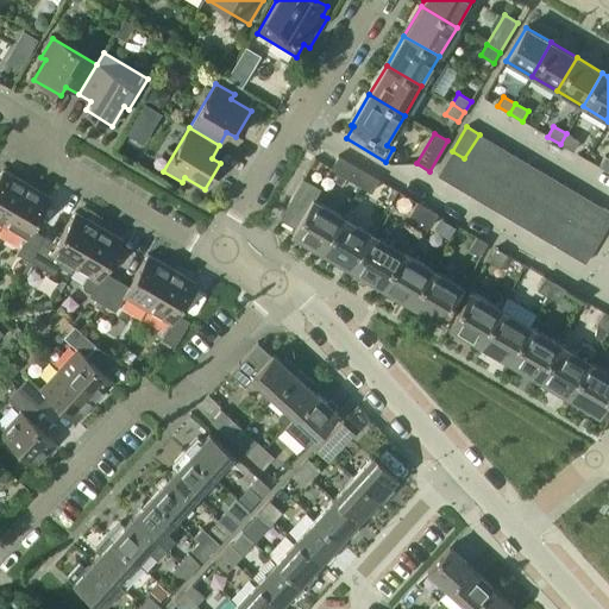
[(560,144),(572,151),(578,140),(566,133),(560,144)]
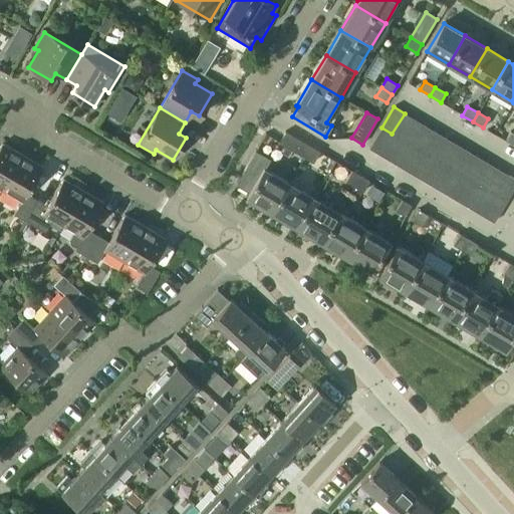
[(392,134),(403,140),(415,119),(405,113),(392,134)]
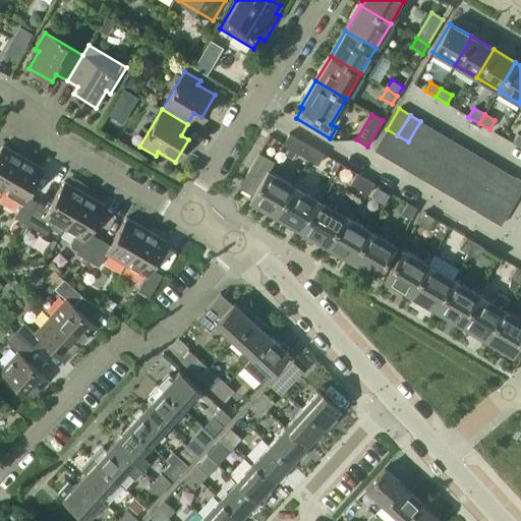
[(408,141),(418,149),(430,127),(420,121),(408,141)]
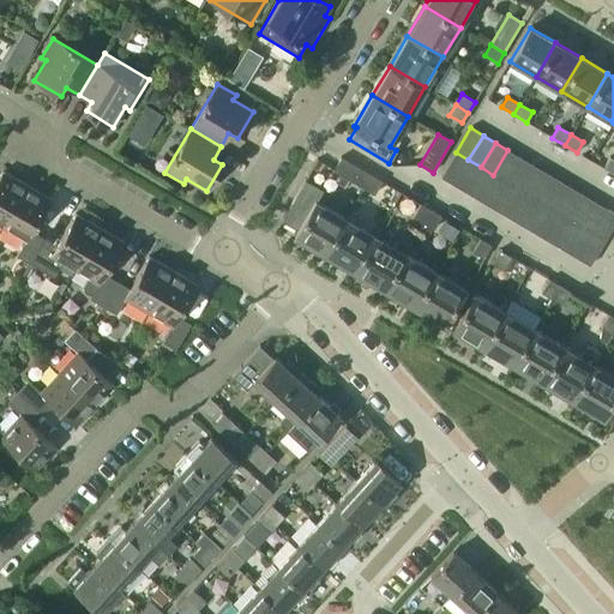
[(493,175),(505,182),(521,157),(507,150),(493,175)]
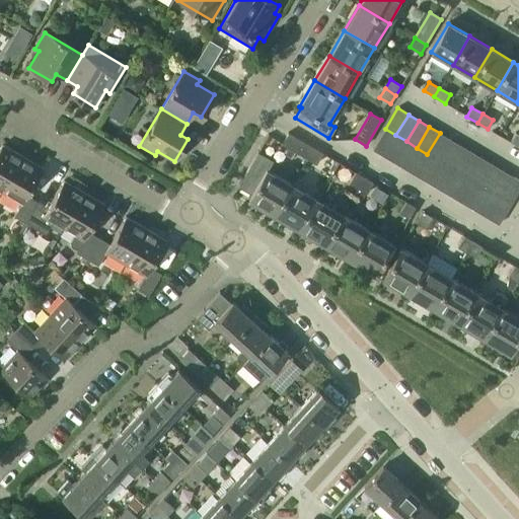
[(373,150),(383,156),(395,135),(385,129),(373,150)]
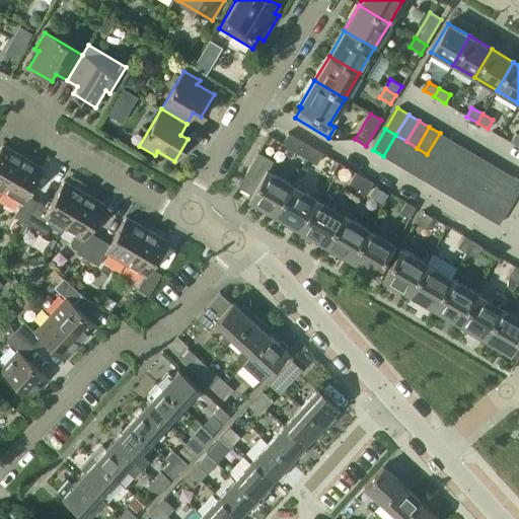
[(282,144),(307,159),(314,148),(288,133),(282,144)]
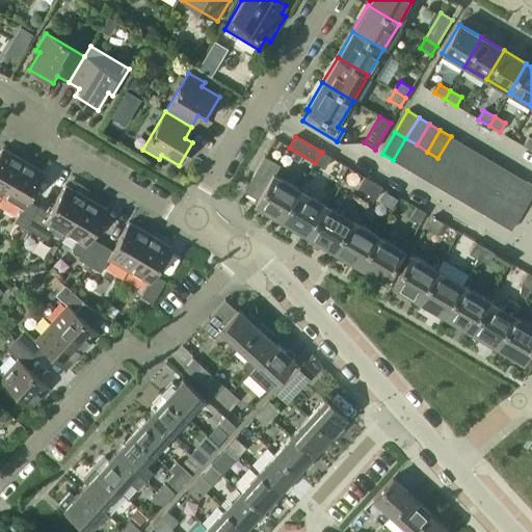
[(437,158),(449,164),(461,142),(451,136),(437,158)]
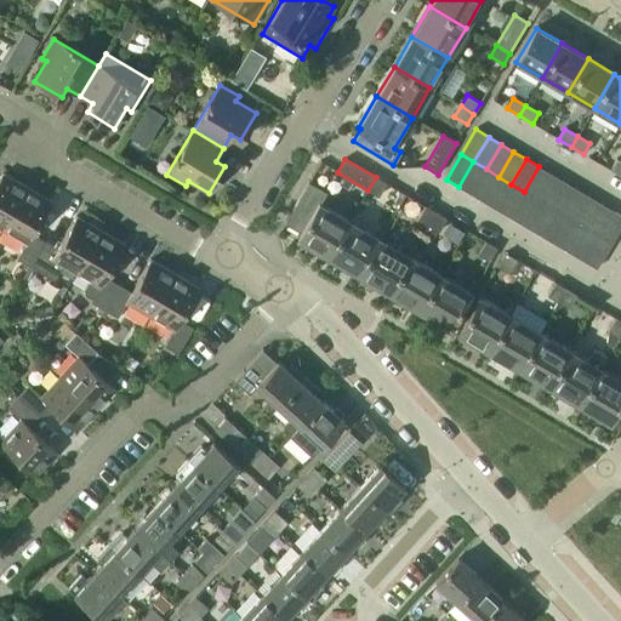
[(610,170),(620,176),(620,161),(616,159),(610,170)]
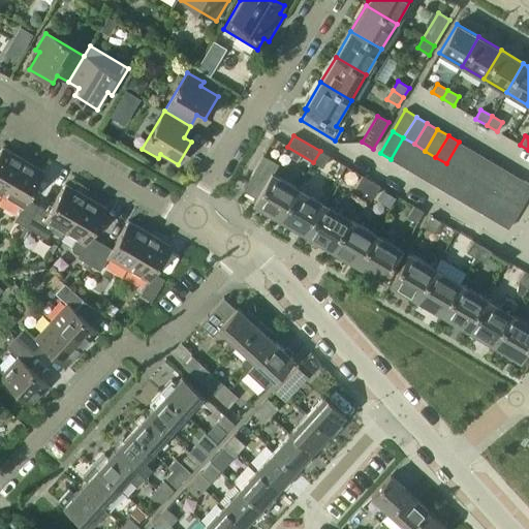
[(391,159),(401,165),(414,144),(403,137),(391,159)]
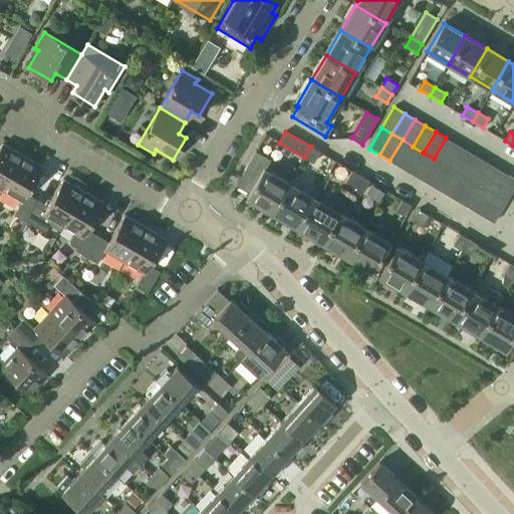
[(434,159),(444,165),(456,144),(446,138),(434,159)]
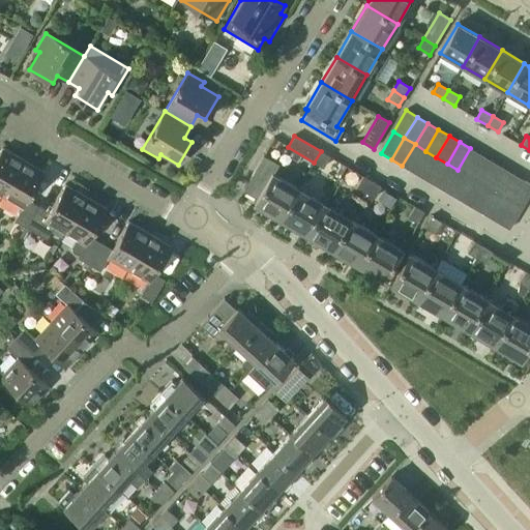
[(402,166),(413,172),(425,151),(415,144),(402,166)]
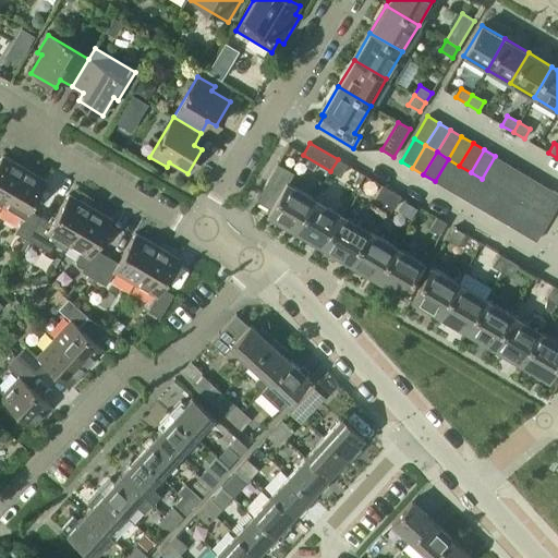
[(0,205),(1,206),(24,168),(2,155),(0,158),(0,205)]
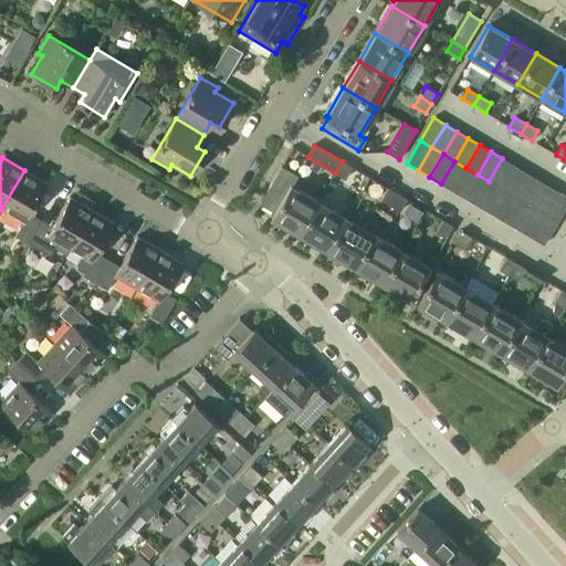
[(489,181),(500,188),(513,165),(502,158),(489,181)]
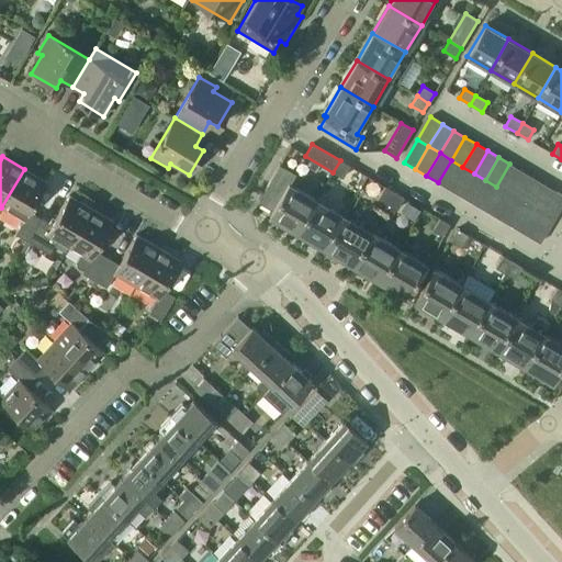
[(333,172),(343,178),(349,166),(340,160),(333,172)]
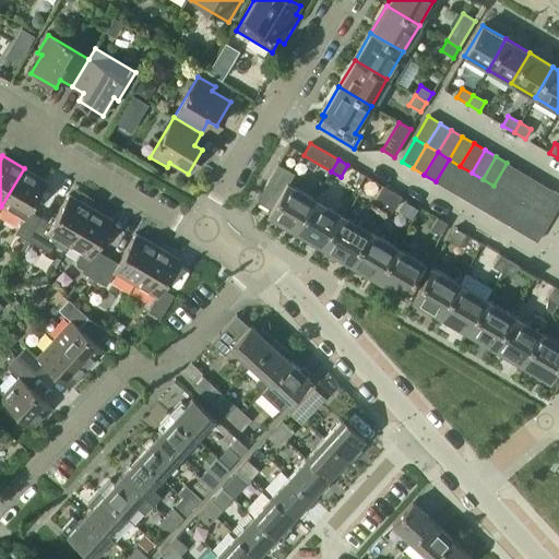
[(436,181),(447,188),(460,166),(449,159),(436,181)]
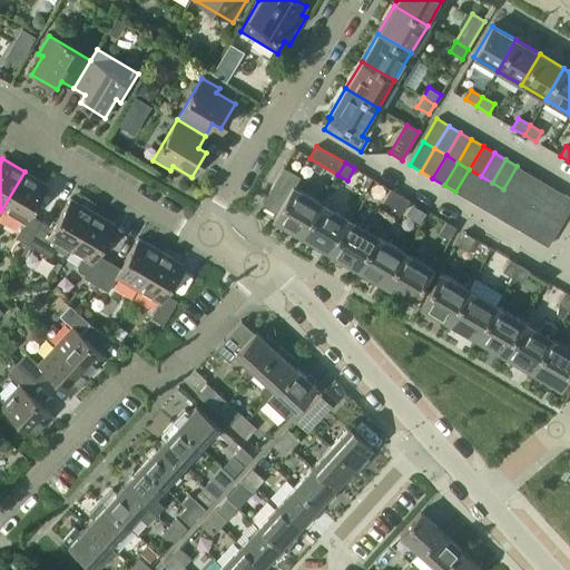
[(503,189),(516,196),(529,174),(517,166),(503,189)]
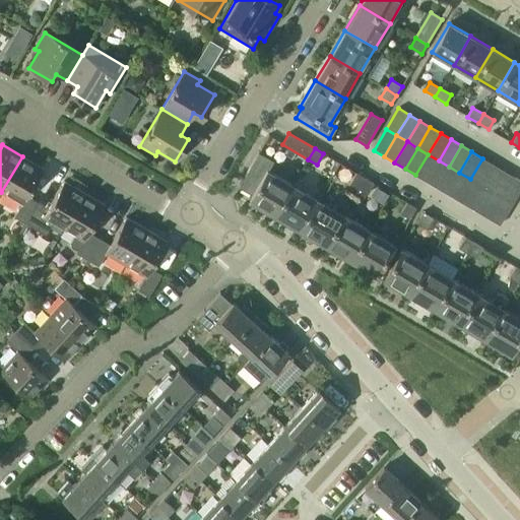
[(249,200),(275,215),(293,185),(268,171),(273,161),(258,152),(239,187),(252,195),(249,200)]
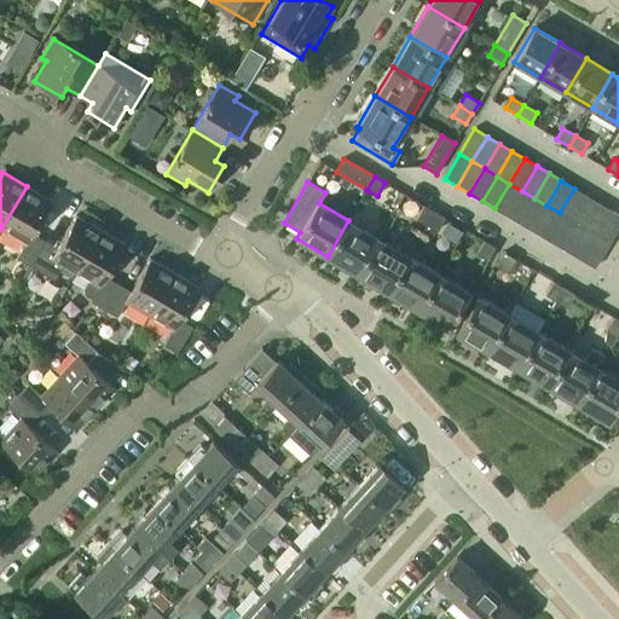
[(495,208),(507,215),(522,191),(509,184),(495,208)]
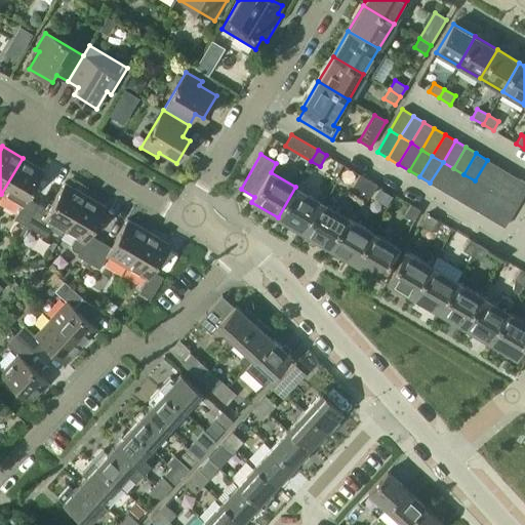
[(13,218),(25,225),(38,204),(27,198),(43,170),(23,158),(1,194),(22,206),(13,218)]
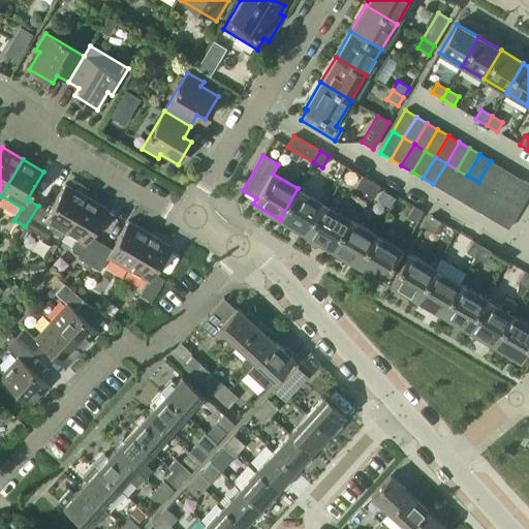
[(478,182),(489,188),(501,167),(491,161),(478,182)]
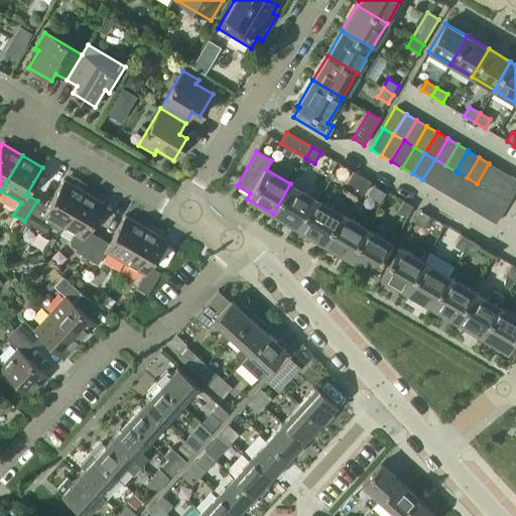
[(422,179),(433,186),(445,165),(435,159),(422,179)]
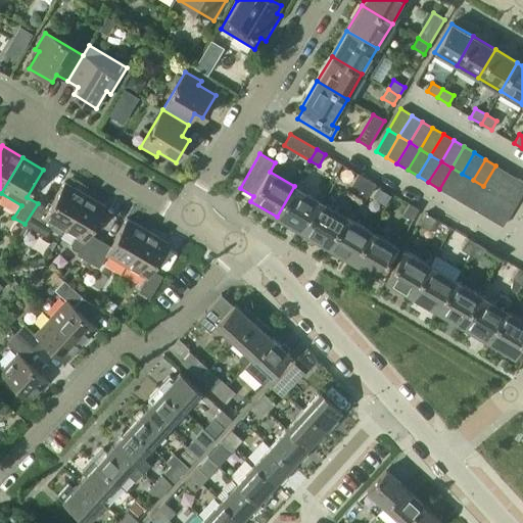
[(483,186),(493,192),(506,172),(495,165),(483,186)]
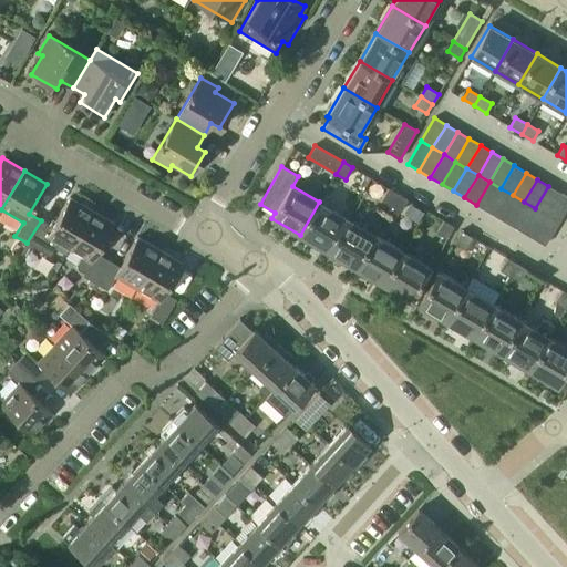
[(476,205),(487,212),(501,188),(490,182),(476,205)]
